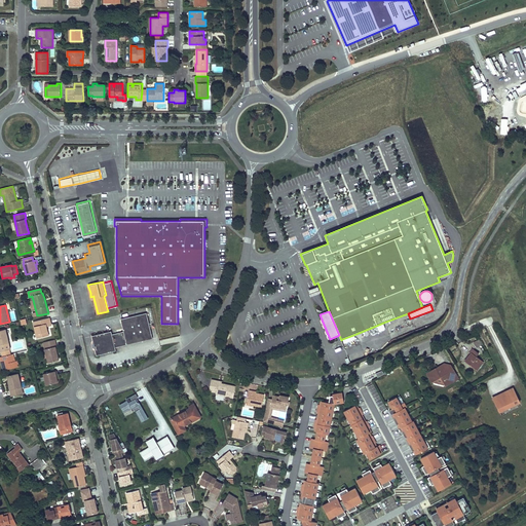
[(149,340),(148,336),(152,335),(147,313),(124,318),(125,323),(121,323),(123,332),(112,335),(111,332),(91,336),(94,342),(92,344),(92,346),(92,348),(95,349),(97,355),(116,350),(115,347),(149,340)]
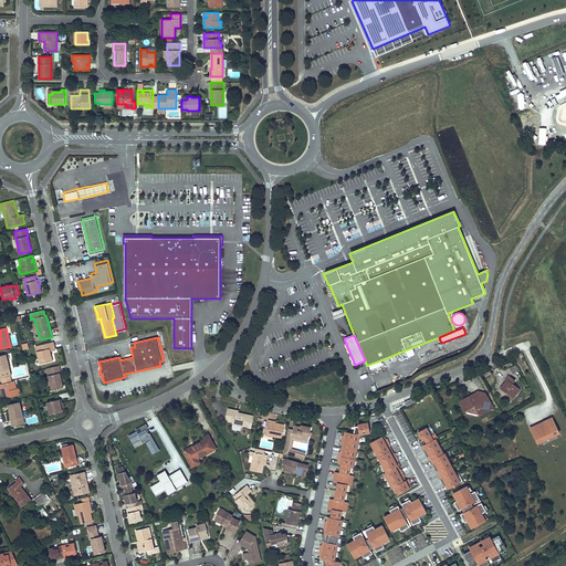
[(54,347),(53,342),(35,346),(40,364),(52,362),(50,352),(55,350),(54,347)]
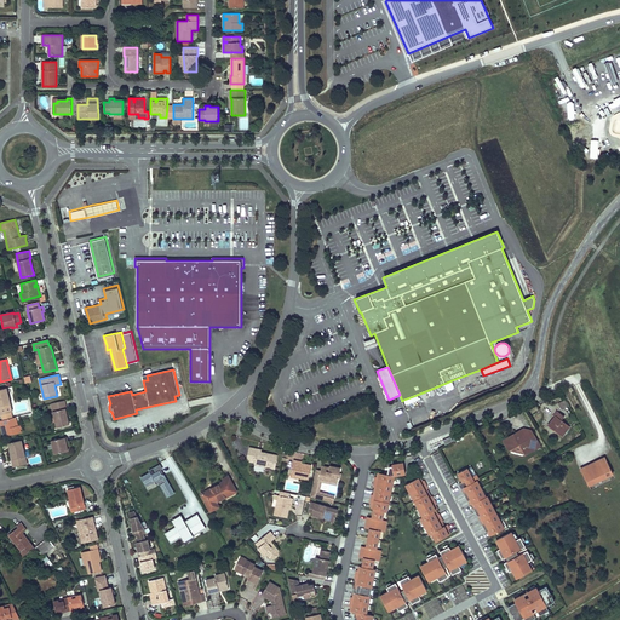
[(455,389),(452,380),(443,384),(447,391),(455,389)]
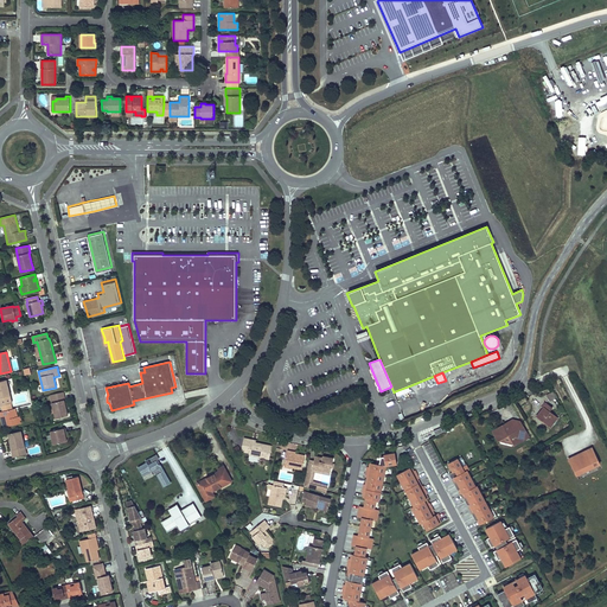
[(12,403),(6,379),(0,381),(0,406),(1,406),(2,411),(12,409),(11,403),(12,403)]
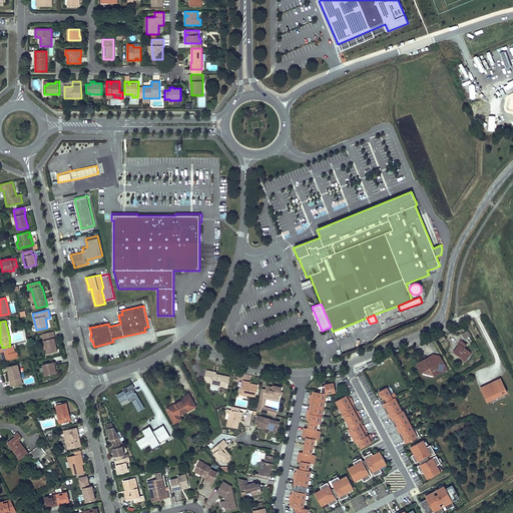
[(347,331),(345,327),(334,331),(336,336),(347,331)]
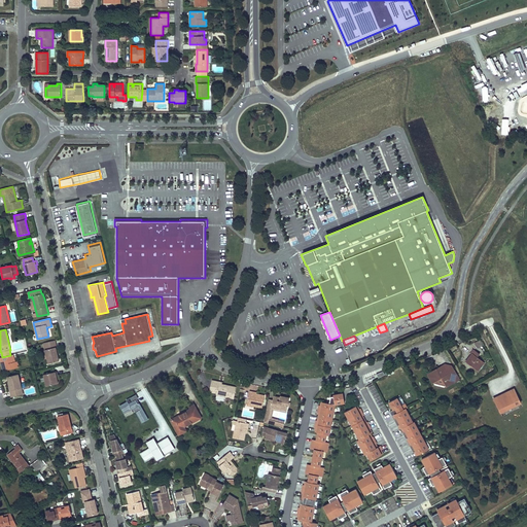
[(47,359),(48,363),(59,361),(58,355),(56,348),(57,347),(55,341),(43,343),(45,350),(47,359)]
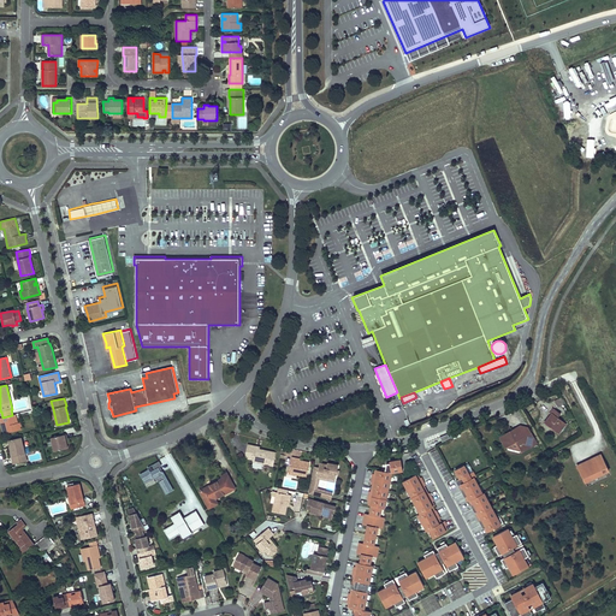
[(551,414),(545,422),(560,433),(566,425),(557,418),(561,414),(554,409),(550,413),(551,414)]
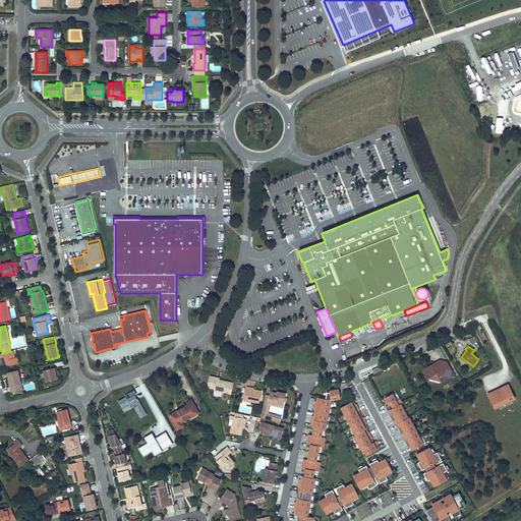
[(14,358),(13,351),(10,351),(2,353),(0,353),(0,354),(1,357),(3,357),(3,358),(1,359),(2,362),(3,366),(18,363),(17,357),(14,358)]
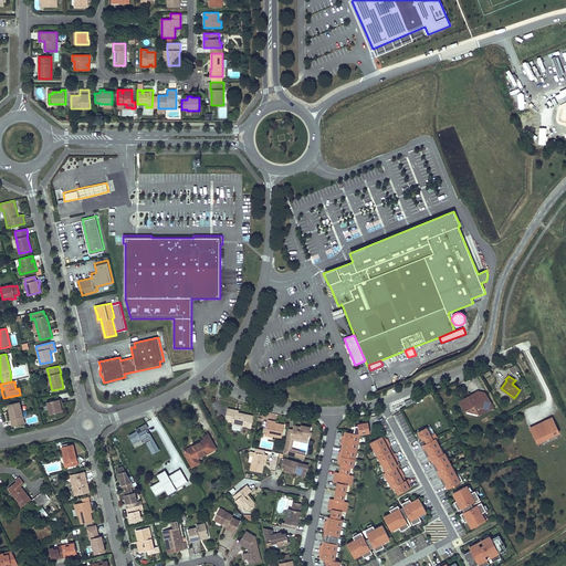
[(478,415),(479,413),(488,408),(478,391),(469,397),(468,400),(463,400),(461,401),(467,410),(467,411),(469,410),(477,412),(478,415)]
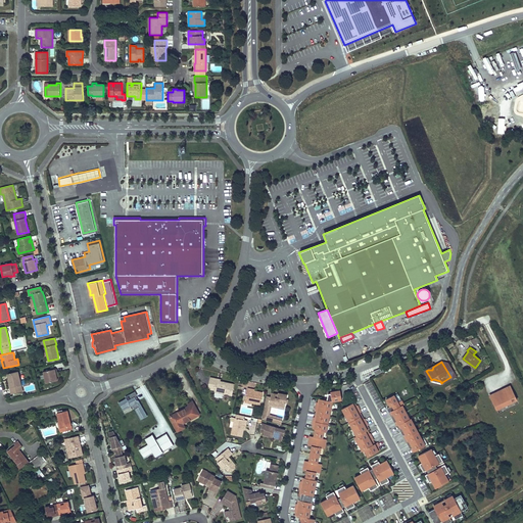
[(450,377),(452,379),(456,377),(448,364),(441,362),(450,377)]
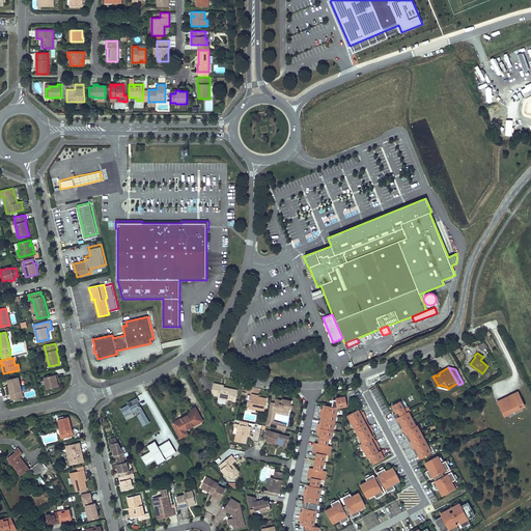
[(44,378),(47,389),(58,386),(57,383),(56,379),(58,379),(57,374),(44,378)]
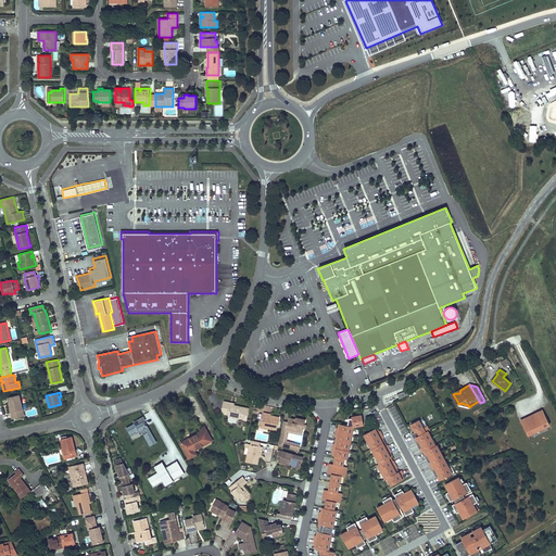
[(8,397),(10,403),(12,412),(11,412),(12,419),(24,416),(20,394),(8,397)]
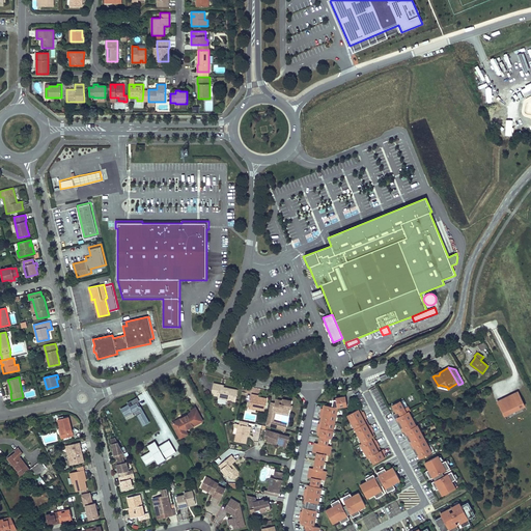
[(221,385),(214,384),(211,395),(219,396),(218,398),(235,401),(238,390),(223,387),(221,387),(221,385)]
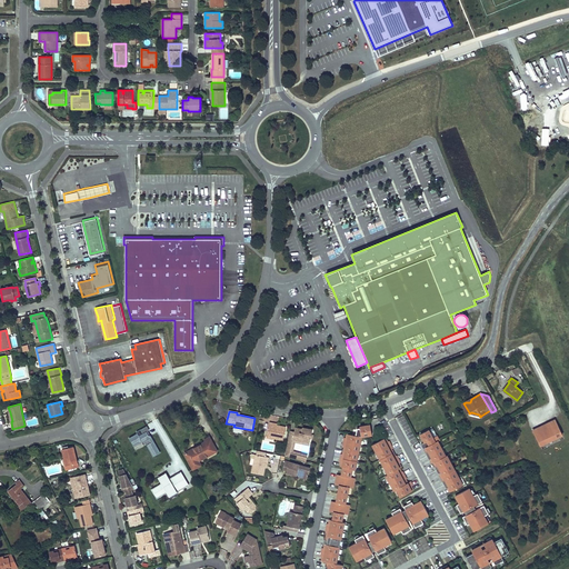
[(555,419),(532,430),(540,447),(563,436),(555,419)]
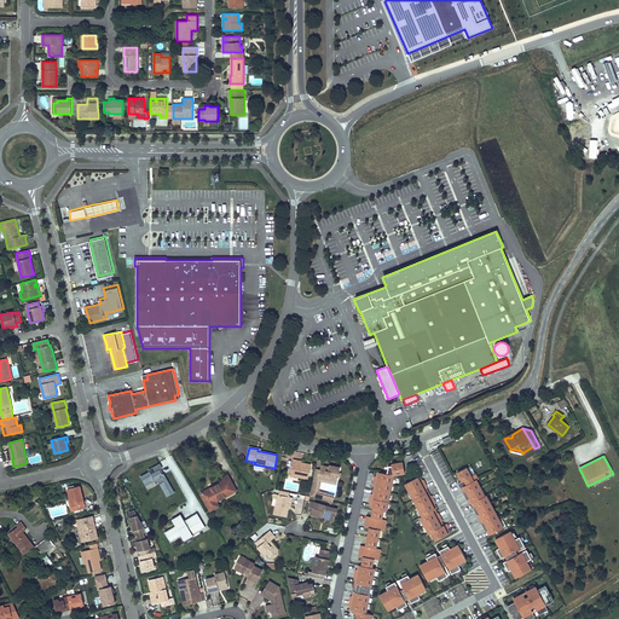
[(308,479),(311,466),(301,463),(298,462),(298,461),(293,460),(290,474),(298,475),(298,476),(308,479)]
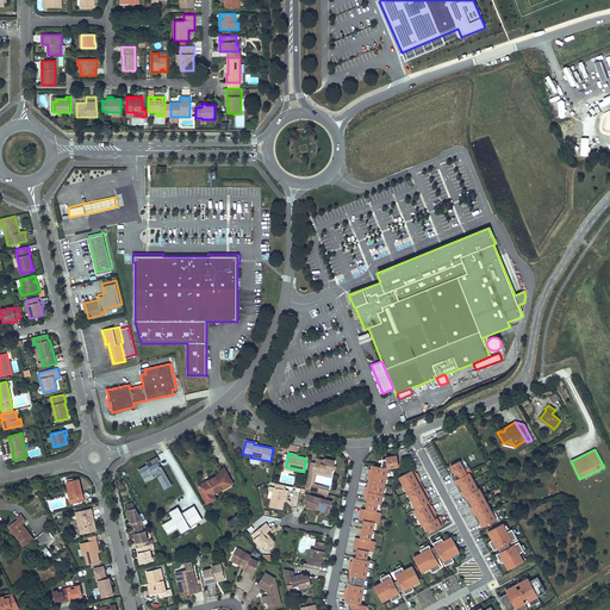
[(160,489),(168,486),(160,466),(157,466),(156,461),(160,460),(157,455),(145,460),(147,462),(137,466),(141,477),(150,472),(150,473),(153,472),(160,489)]
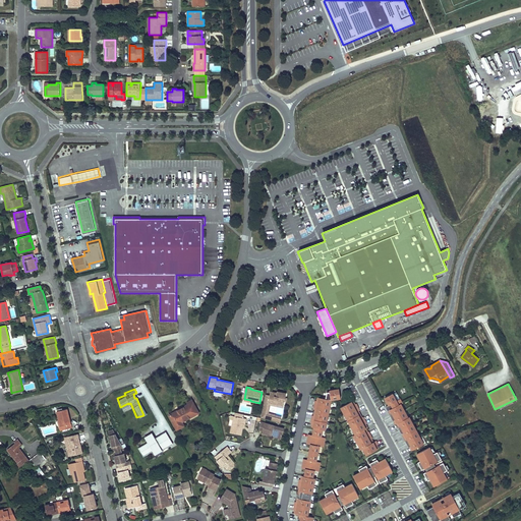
[(327,393),(326,399),(331,400),(340,398),(339,389),(330,391),(330,392),(327,393)]
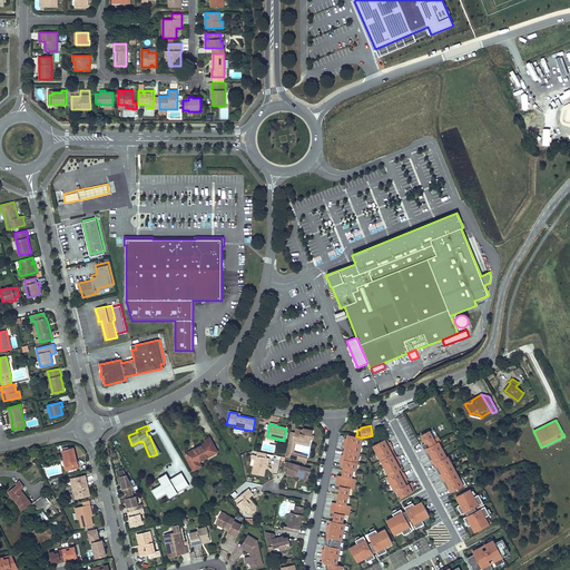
[(291,431),(285,458),(306,462),(307,458),(291,454),(294,440),(311,444),(312,439),(312,435),(313,431),(303,429),(303,430),(296,429),(295,432),(291,431)]
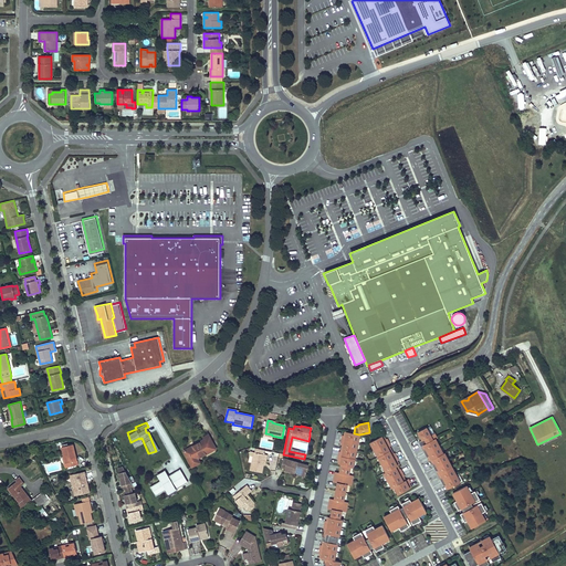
[(430,426),(418,432),(422,440),(418,442),(421,447),(422,446),(425,450),(422,450),(427,458),(428,457),(430,461),(431,460),(433,463),(432,464),(436,472),(437,471),(440,479),(443,486),(444,485),(447,490),(460,482),(444,453),(443,453),(436,439),(437,438),(430,426)]
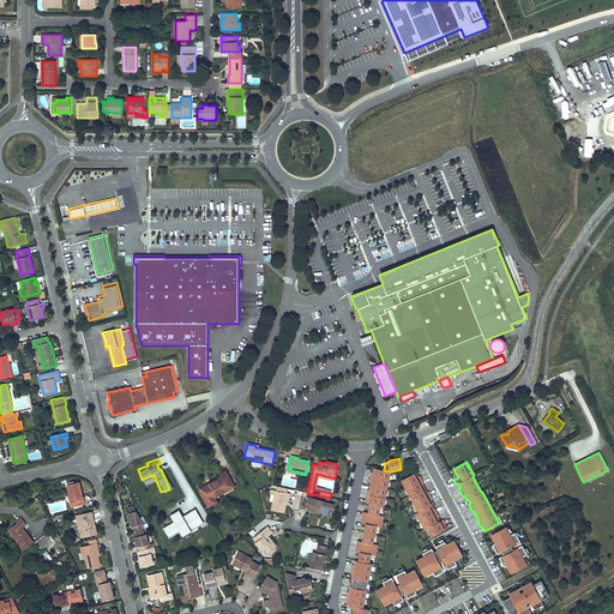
[(383,506),(390,471),(384,470),(374,468),(373,473),(372,473),(369,481),(371,481),(369,491),(368,489),(366,499),(371,499),(369,504),(371,504),(368,513),(363,512),(361,523),(366,524),(362,542),(357,541),(356,552),(360,552),(359,561),(355,560),(354,565),(353,565),(351,573),(355,575),(354,578),(351,578),(351,583),(349,583),(349,587),(350,587),(349,591),(348,591),(345,600),(348,601),(347,605),(354,606),(353,612),(350,611),(349,613),(368,613),(369,609),(365,608),(373,564),(368,564),(371,554),(375,555),(378,545),(373,543),(377,525),(381,527),(383,516),(378,515),(380,506),(383,506)]
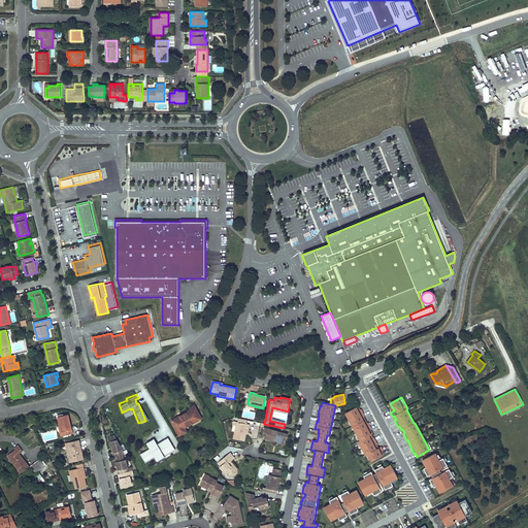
[(358,406),(345,413),(360,440),(358,441),(365,455),(367,454),(371,461),(384,455),(382,451),(383,451),(381,447),(377,449),(376,444),(377,444),(371,434),(372,433),(370,430),(371,429),(368,423),(367,423),(363,417),(364,416),(361,409),(360,409),(358,406)]
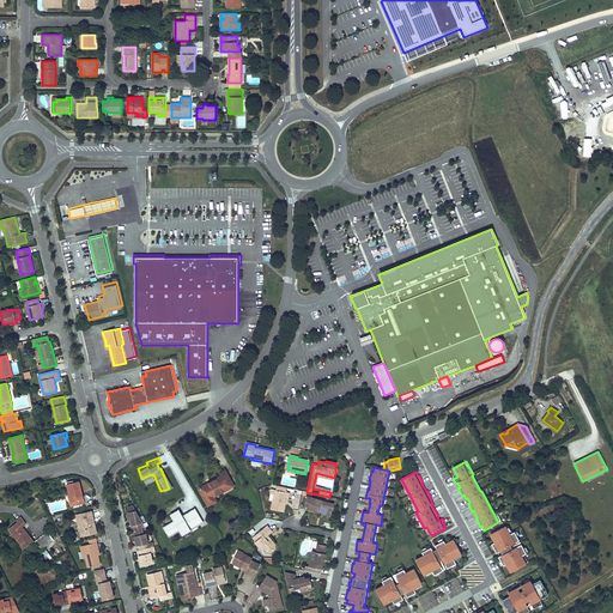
[(313,489),(331,492),(332,490),(316,486),(317,477),(333,480),(334,478),(316,473),(313,489)]
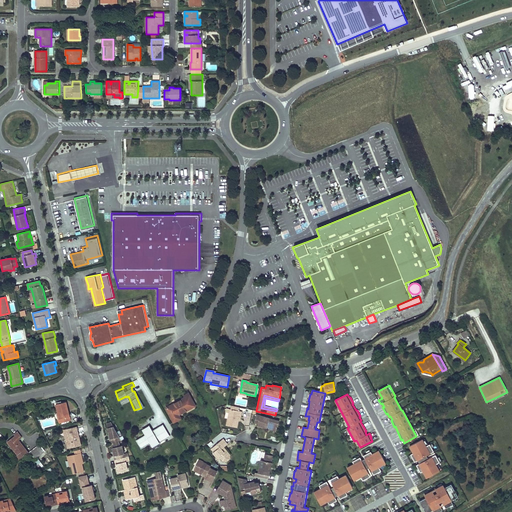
[(174,404),(166,408),(172,418),(179,415),(195,406),(192,399),(188,401),(185,397),(175,403),(176,404),(174,405),(174,404)]
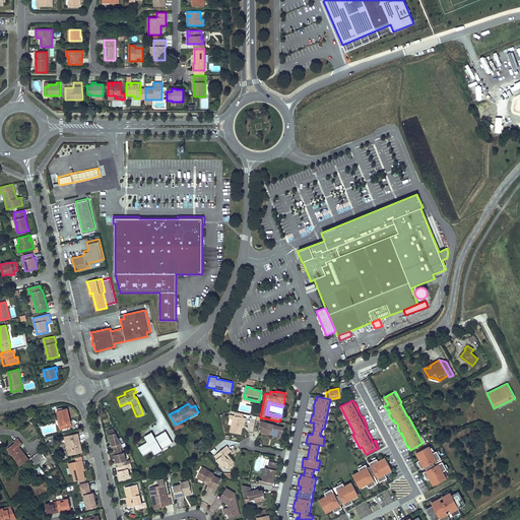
[(60,430),(71,428),(69,418),(67,408),(57,410),(59,419),(60,425),(59,425),(60,430)]
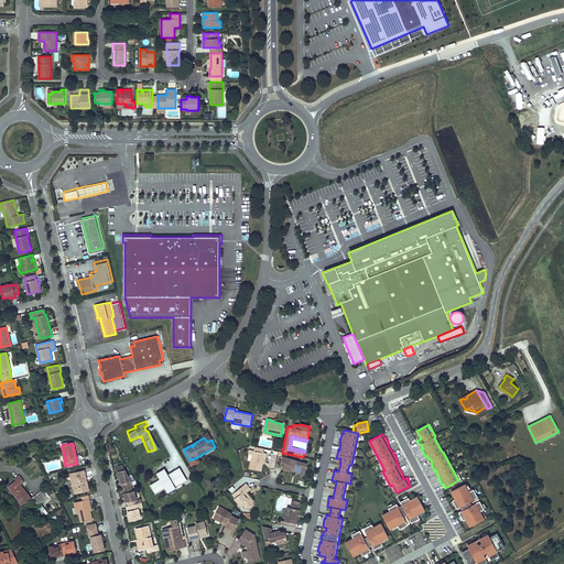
[(267,453),(253,451),(249,468),(261,472),(262,464),(264,457),(266,458),(267,453)]
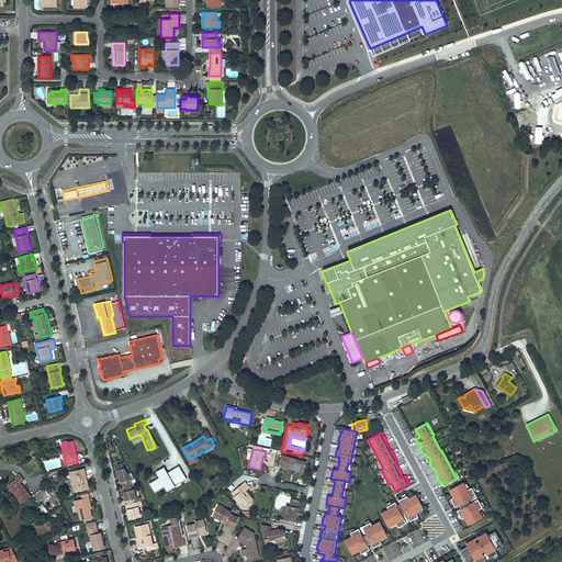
[(306,463),(285,457),(285,459),(281,458),(279,464),(283,465),(283,468),(293,471),(293,470),(303,473),(306,463)]
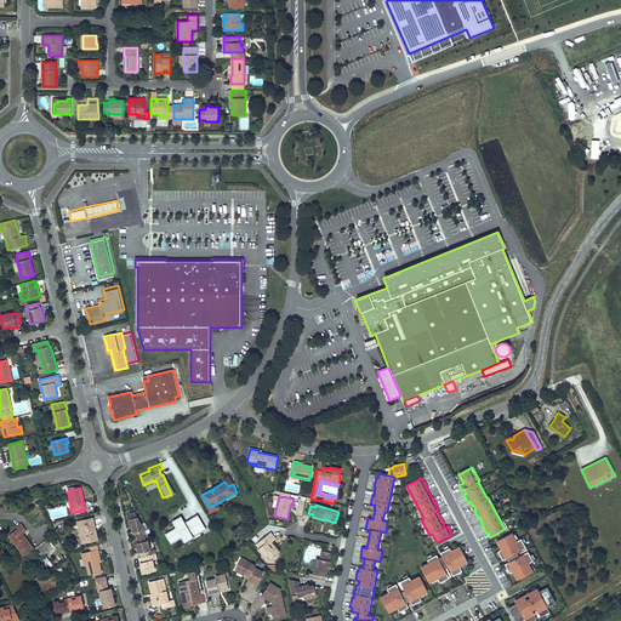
[(146,529),(135,511),(129,512),(135,537),(137,536),(138,541),(148,539),(146,529)]
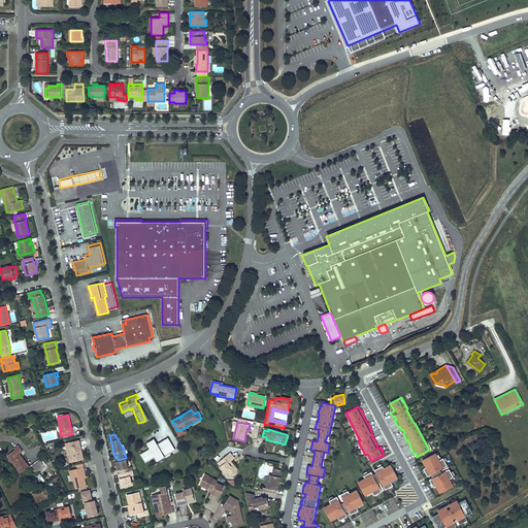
[(165,455),(175,449),(168,436),(163,439),(168,448),(163,452),(165,455)]
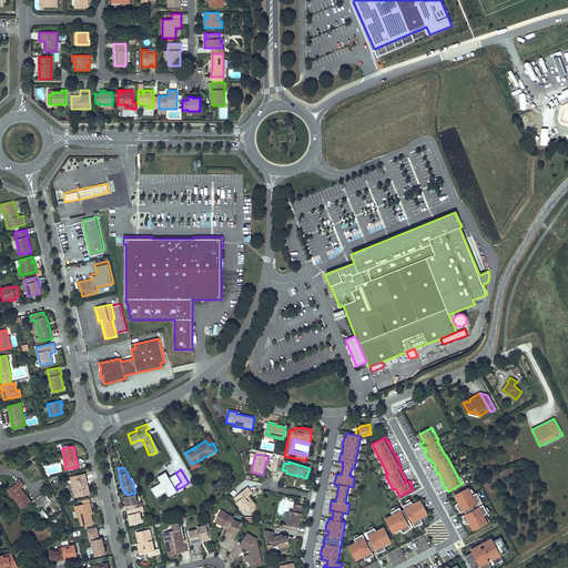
[(178,489),(175,486),(181,482),(175,473),(171,476),(172,477),(171,478),(170,476),(168,474),(160,479),(161,482),(151,487),(158,497),(168,490),(170,495),(178,489)]
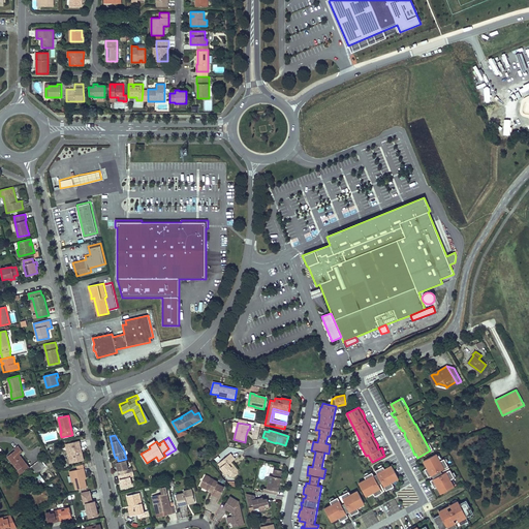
[(79,446),(79,444),(74,445),(73,442),(67,443),(68,447),(69,447),(70,453),(68,454),(70,463),(84,460),(81,449),(81,446),(79,446)]
